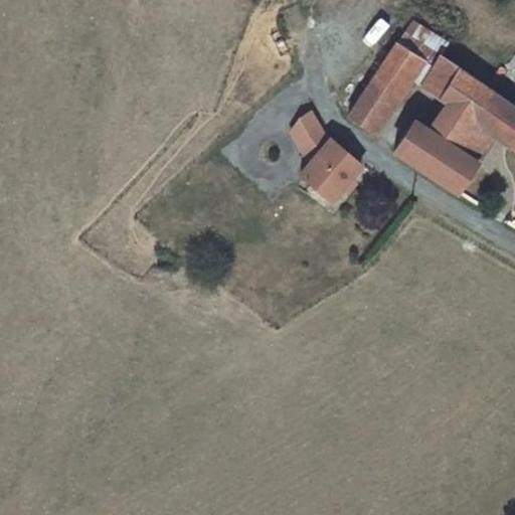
[(411,20),(398,40),(396,43),(423,62),(433,68),(441,55),(448,43),(411,20)]
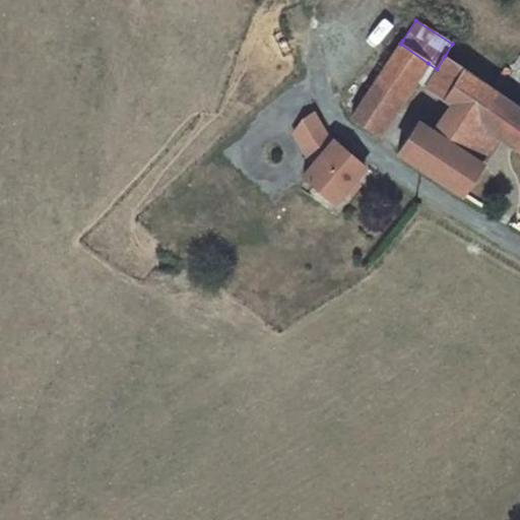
[(393,36),(383,50),(392,57),(400,44),(402,41),(393,36)]
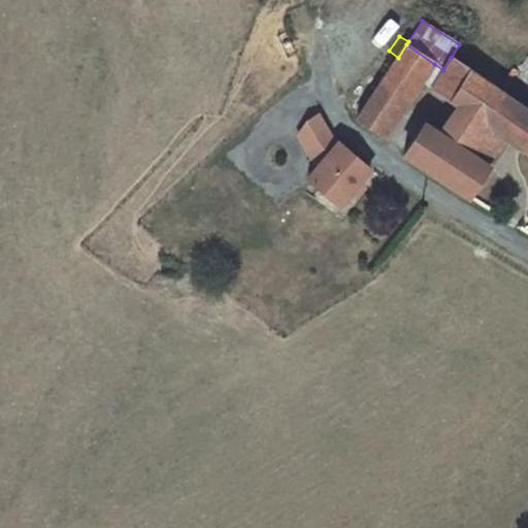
[(398,58),(357,117),(386,137),(423,79),(434,64),(406,44),(398,58)]
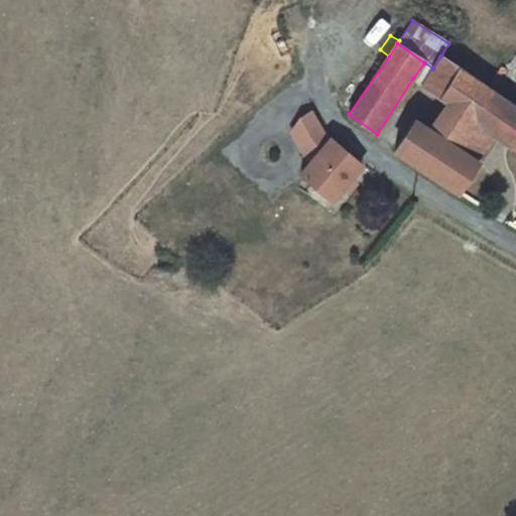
[(473,119),(492,91),(441,55),(433,69),(422,85),(447,102),(473,119)]
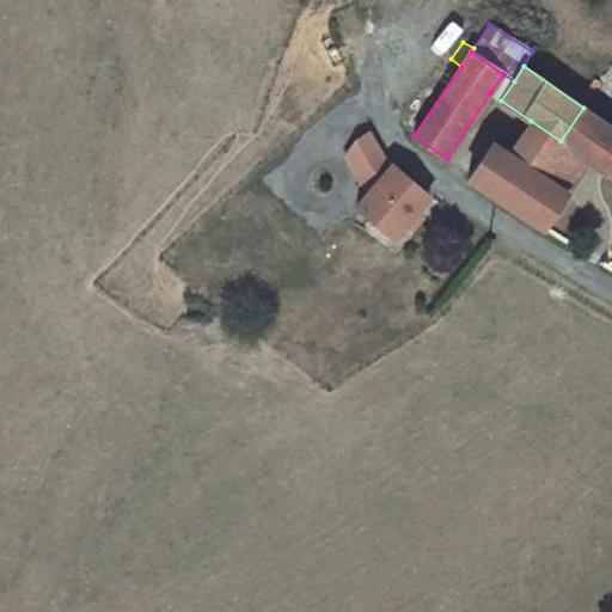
[(503,74),(490,92),(501,101),(514,81),(503,74)]
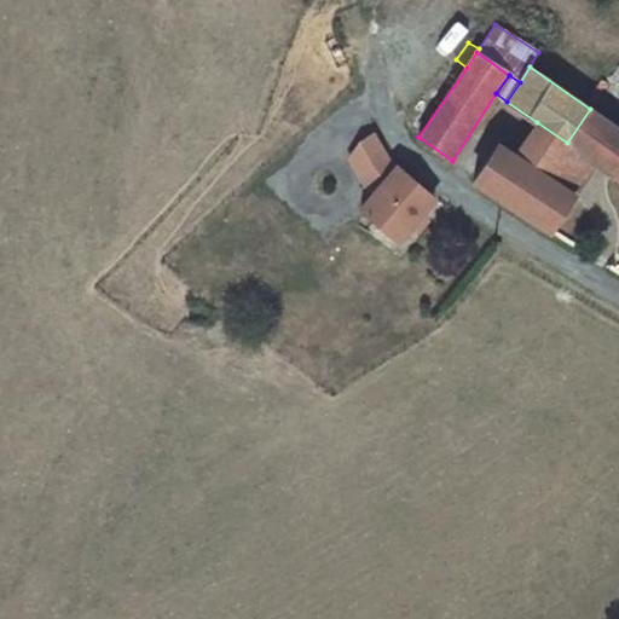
[(618,129),(590,109),(567,143),(595,161),(613,174),(618,178),(618,129)]
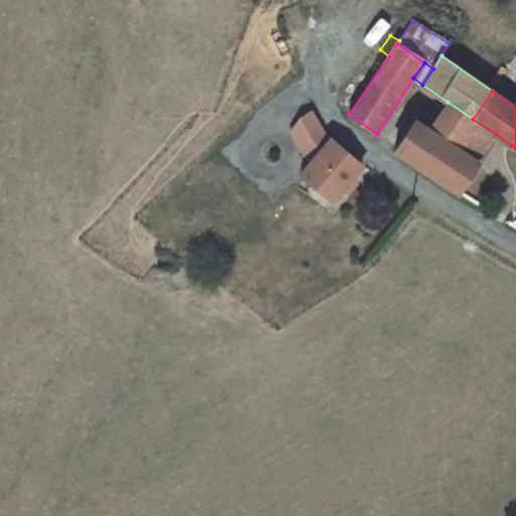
[(471,124),(473,119),(447,102),(444,107),(471,124)]
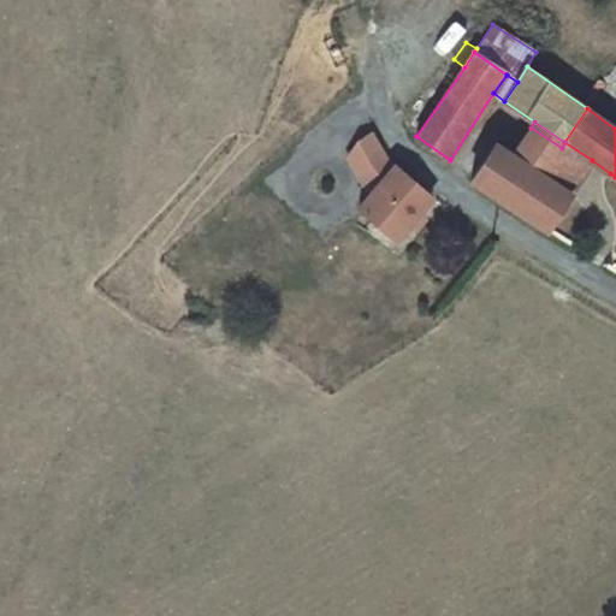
[(562,148),(531,128),(513,155),(545,177),(562,148)]
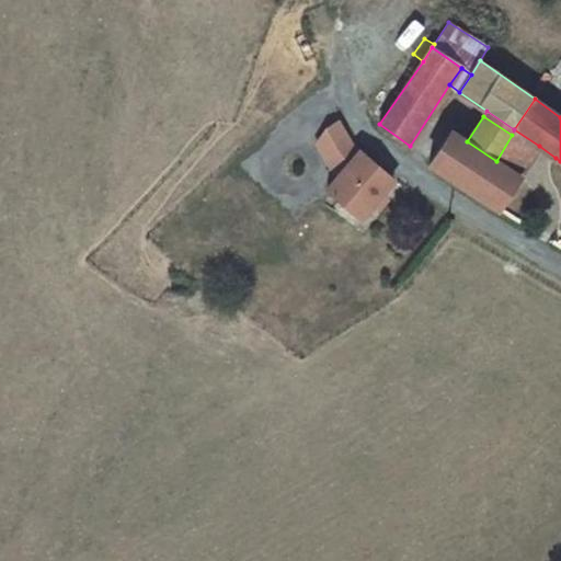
[(350,141),(338,122),(318,144),(324,149),(319,156),(329,167),(350,141)]
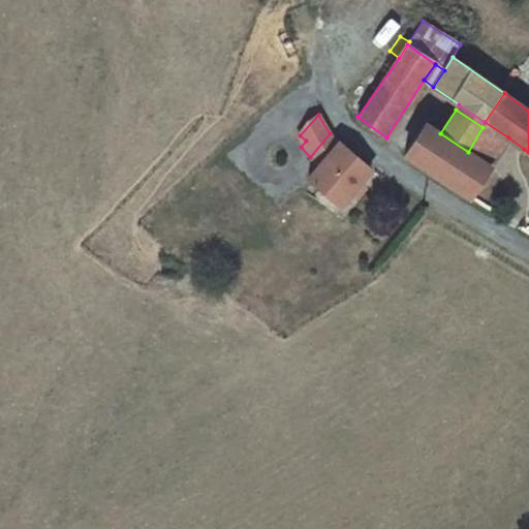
[(490,166),(508,137),(485,122),(483,127),(468,152),(490,166)]
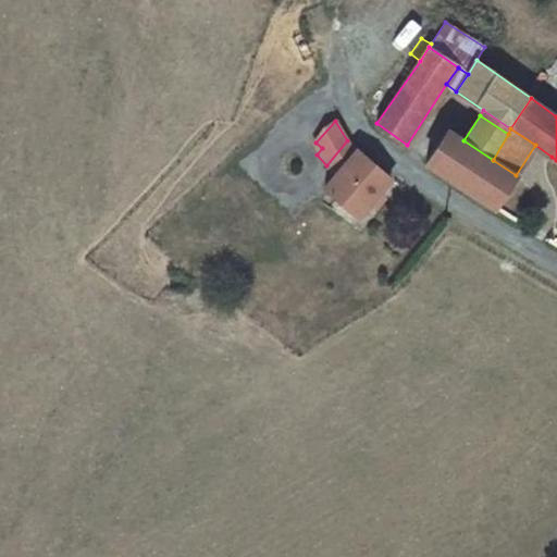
[(425,161),(494,206),(516,175),(493,160),(463,140),(447,130),(425,161)]
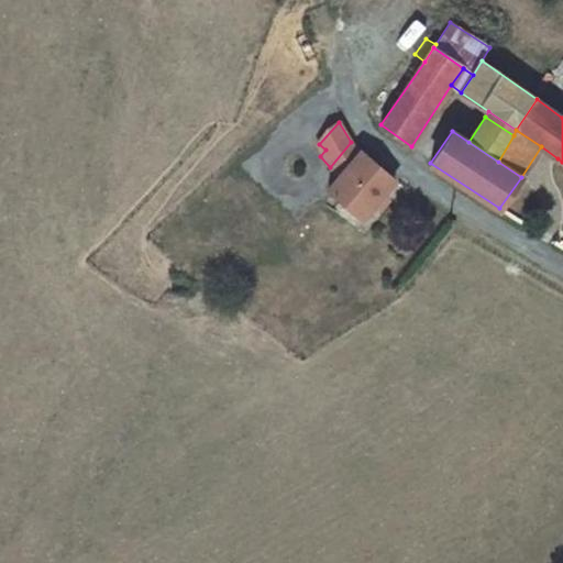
[(338,178),(360,151),(351,142),(330,167),(338,178)]
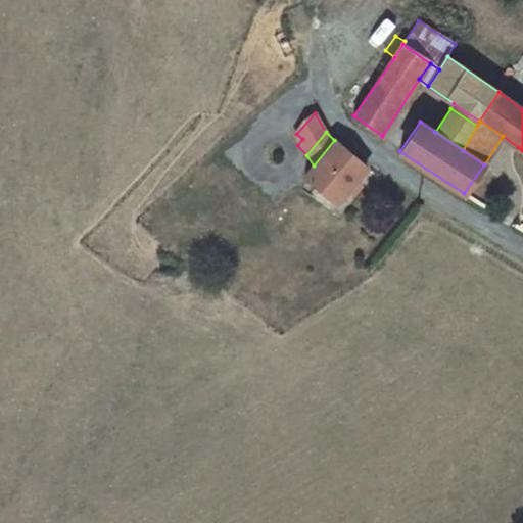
[(363,164),(350,153),(334,140),(314,165),(305,176),(339,202),(368,168),(363,164)]
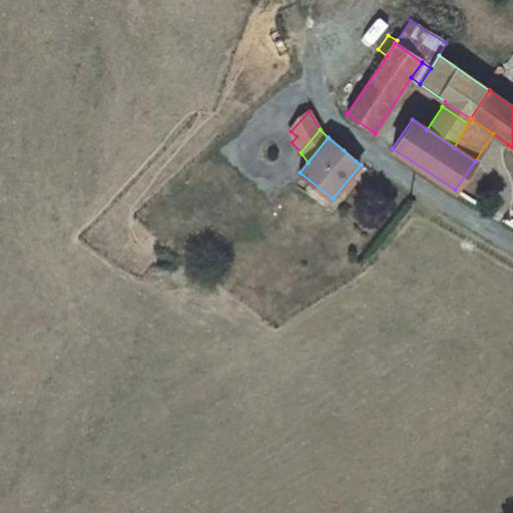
All buildings are outlined.
